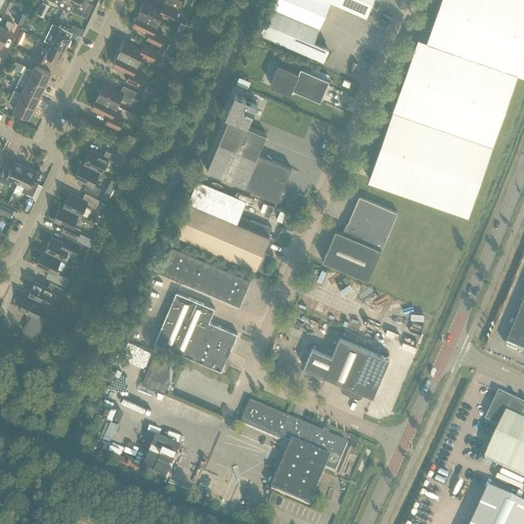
[(57,6),(63,9),(67,0),(50,0),(56,3),(57,6)]
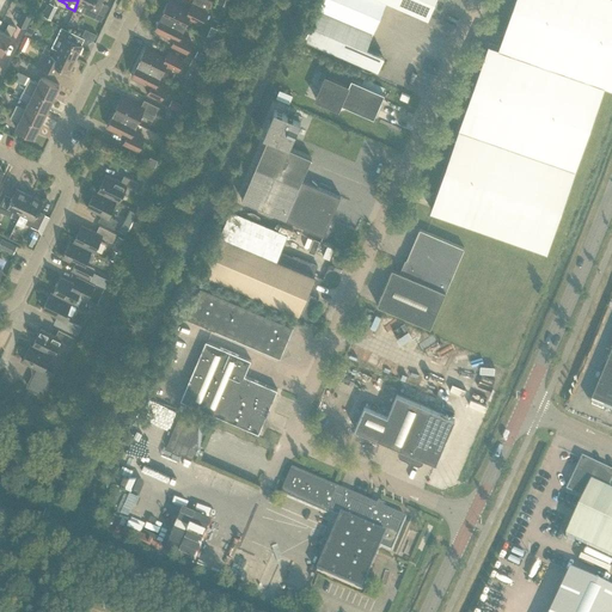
[(97,0),(78,0),(74,11),(80,14),(84,12),(102,20),(109,6),(102,2),(97,0)]
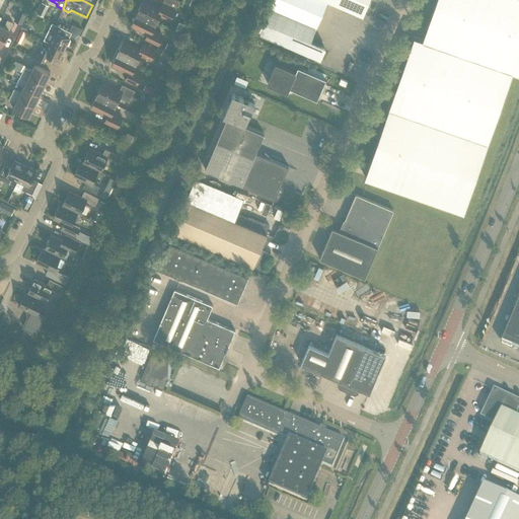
[(163,0),(159,9),(143,1),(137,13),(156,22),(159,15),(168,19),(170,14),(172,15),(175,9),(178,3),(172,0),(163,0)]
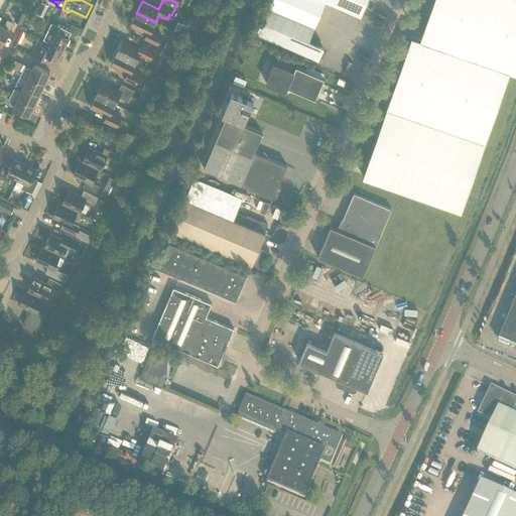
[(270,0),(266,9),(313,29),(326,0),(270,0)]
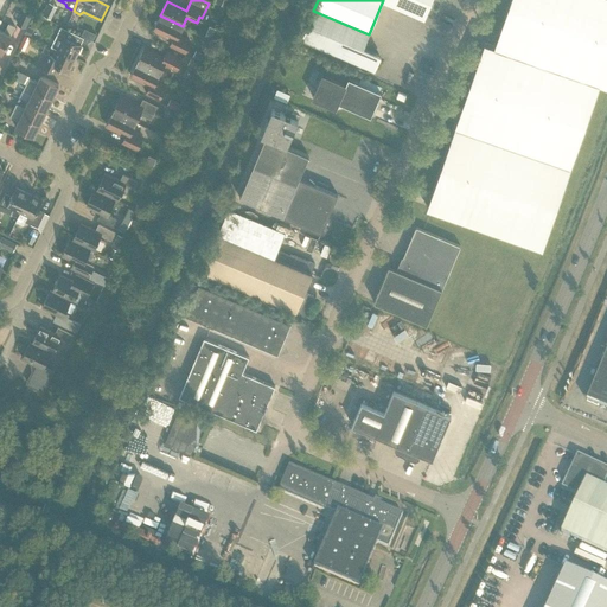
[(430,0),(391,0),(426,14),(430,0)]
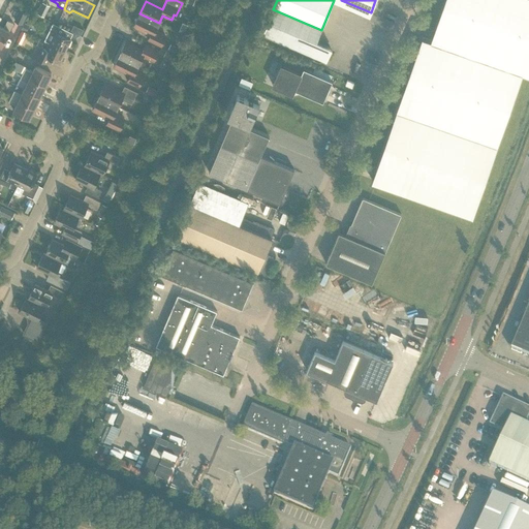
[(422,37),(397,110),(372,181),(472,216),(522,72),(528,74),(528,0),(444,0),(431,40),(422,37)]
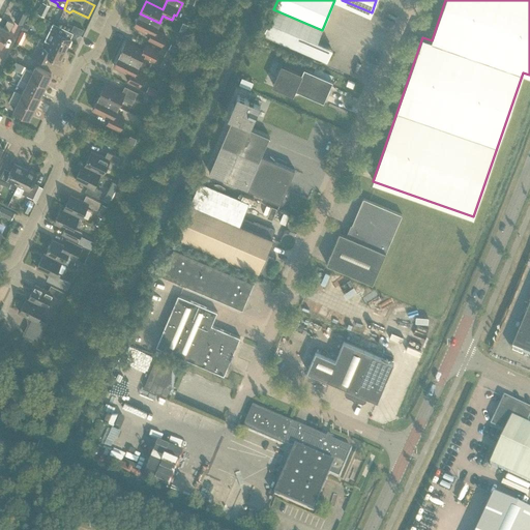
[(29,12),(20,8),(15,20),(23,24),(29,12)]
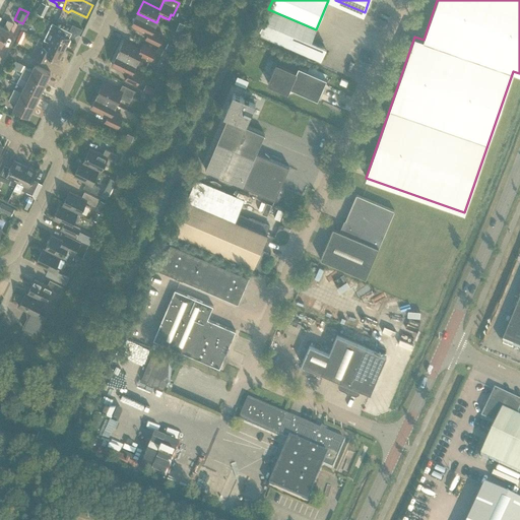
[(311,41),(316,29),(268,9),(258,34),(321,60),(326,47),(311,41)]
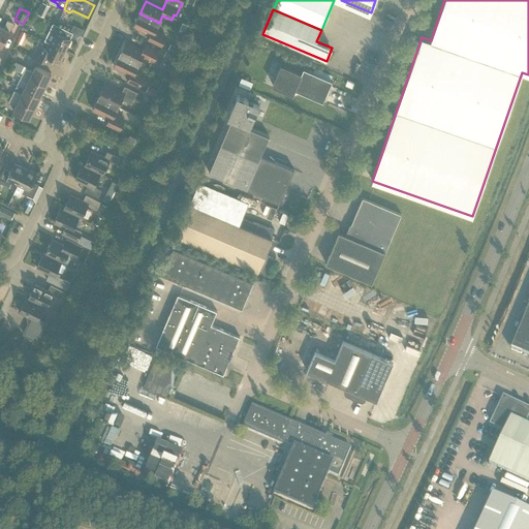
[(156,30),(159,23),(139,13),(133,26),(150,34),(148,39),(159,45),(164,34),(156,30)]
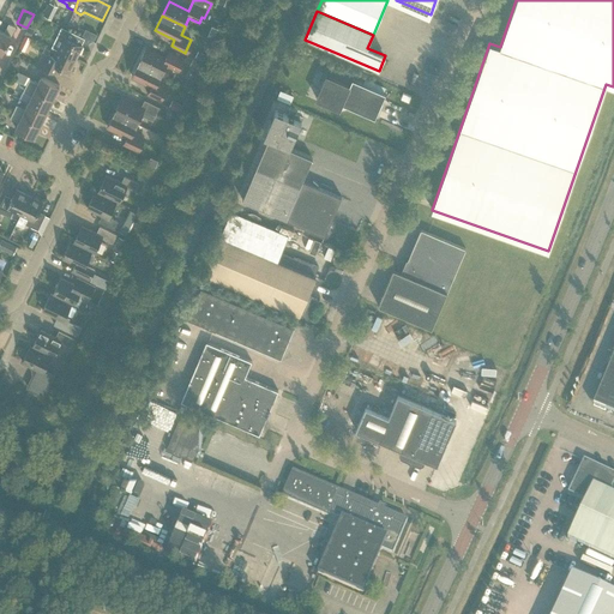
[(0,30),(0,53),(2,54),(11,36),(14,26),(8,24),(5,32),(0,30)]
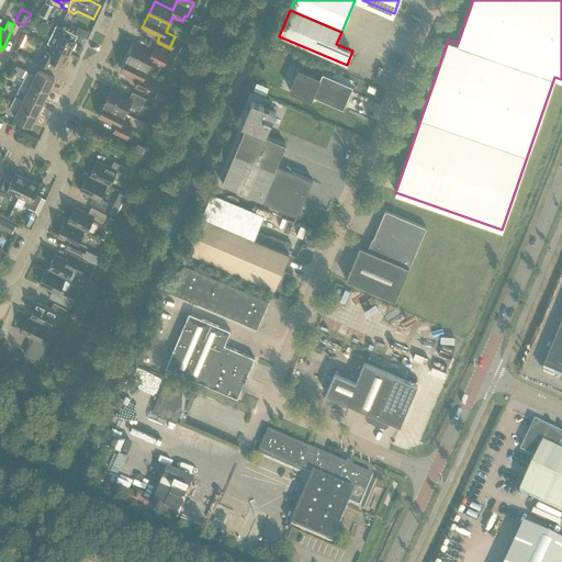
[(56,38),(53,45),(70,54),(76,42),(65,36),(68,31),(56,24),(51,36),(56,38)]
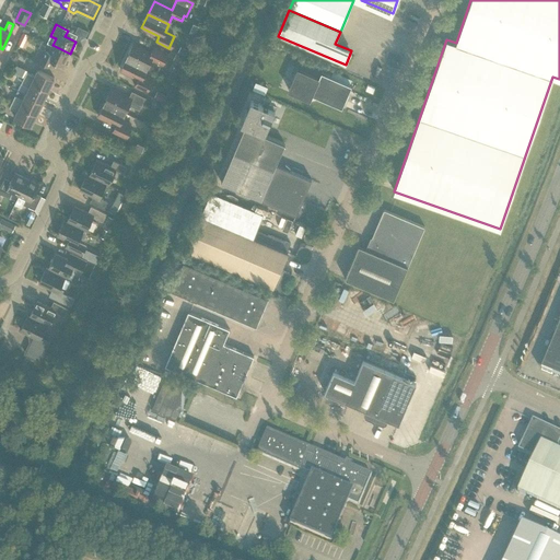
[(76,33),(86,36),(89,31),(77,27),(76,33)]
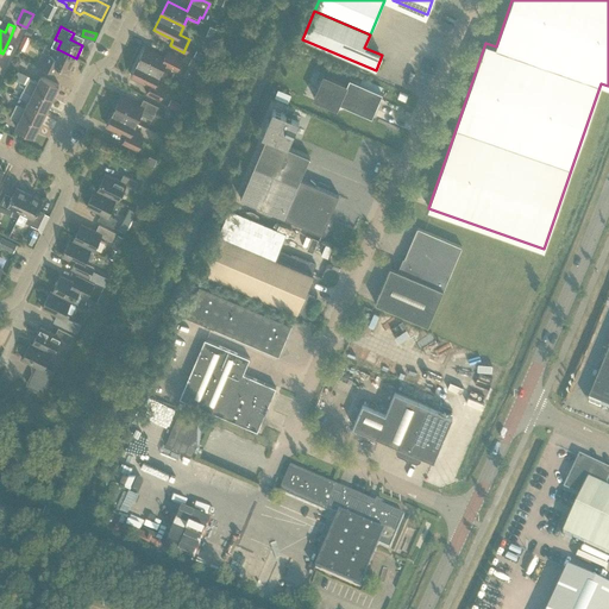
[(22,42),(30,45),(32,39),(25,35),(22,42)]
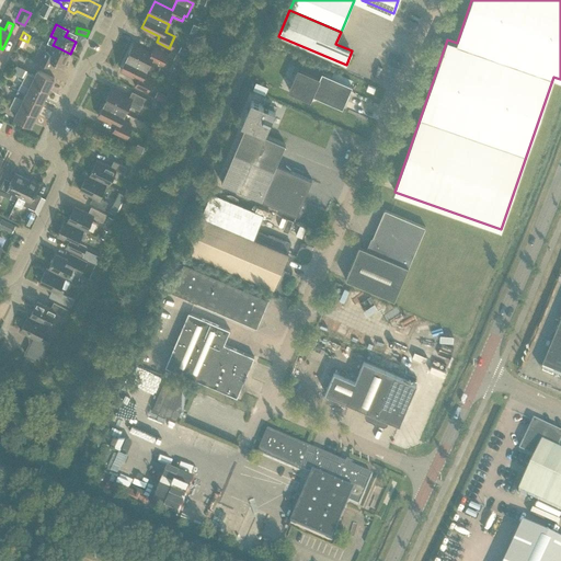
[(133,44),(127,57),(148,67),(151,59),(161,64),(167,53),(155,46),(151,53),(133,44)]
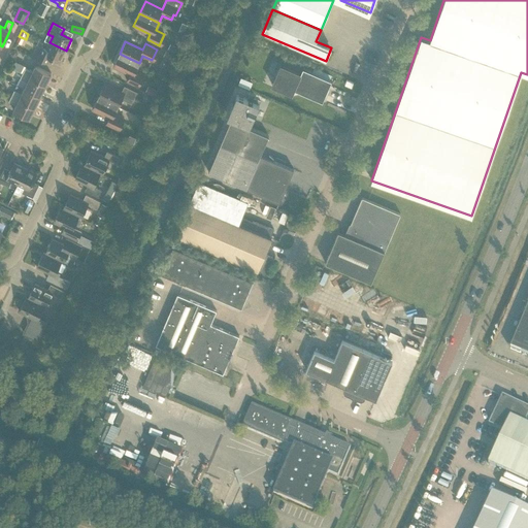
[(60,62),(66,51),(50,42),(45,48),(41,46),(36,58),(47,63),(51,57),(60,62)]
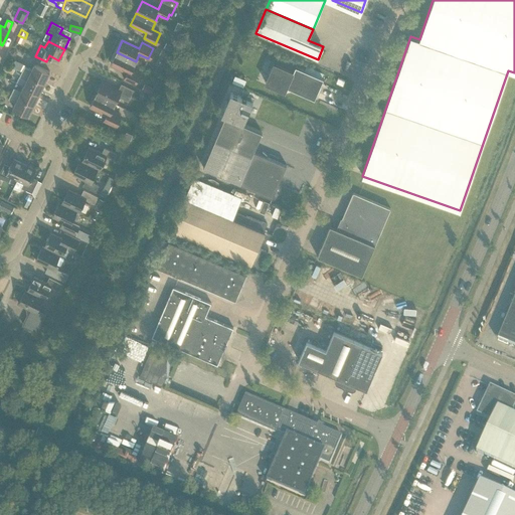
[(132,68),(136,61),(117,52),(111,64),(127,72),(124,78),(135,84),(141,72),(132,68)]
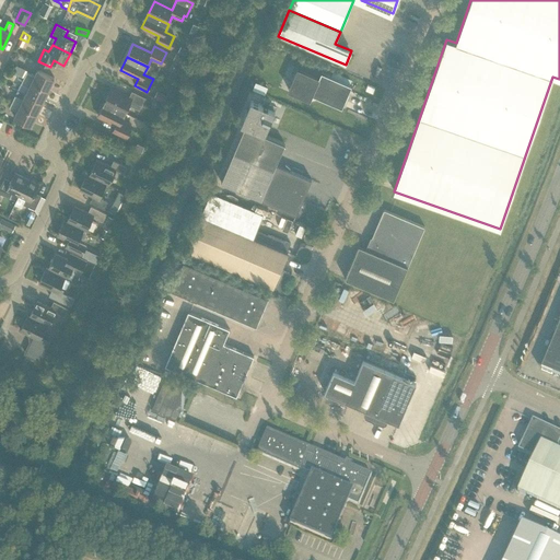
[(342,108),(351,85),(322,72),(318,78),(298,69),(289,90),(310,100),(312,95),(342,108)]
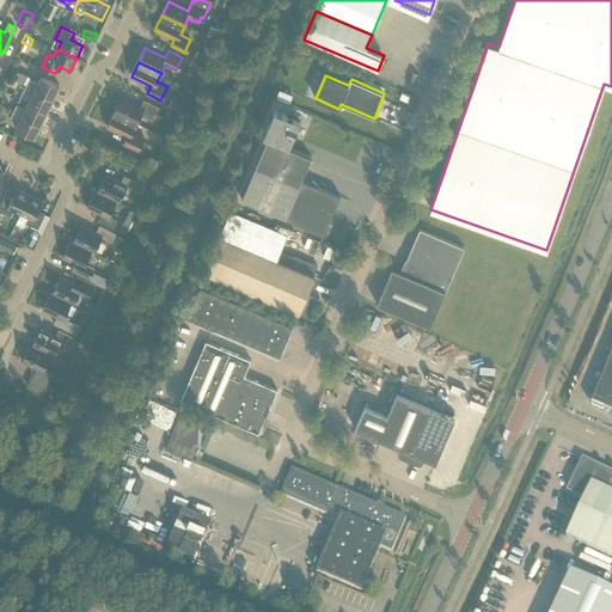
[(29,79),(26,85),(53,98),(59,85),(41,77),(37,84),(29,79)]
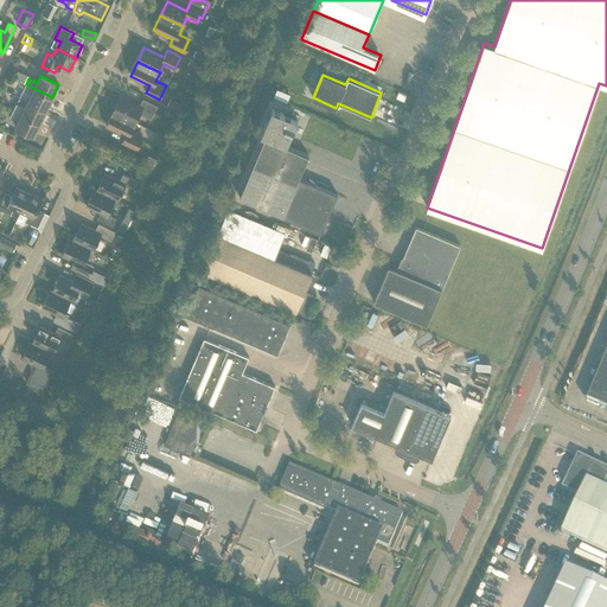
[(27,102),(46,110),(52,97),(26,84),(23,91),(31,95),(27,102)]
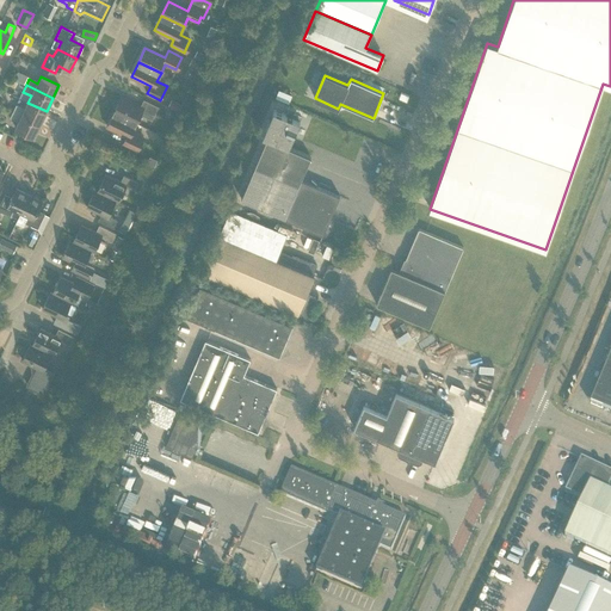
[(121,98),(113,112),(136,123),(141,115),(152,121),(159,106),(143,99),(140,107),(121,98)]
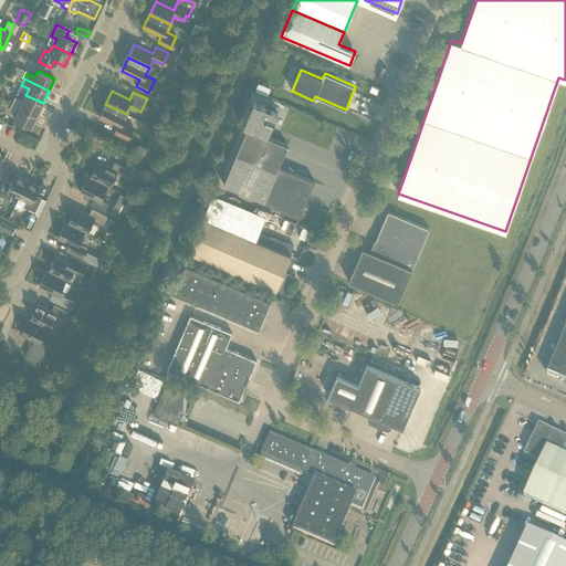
[(12,103),(37,115),(43,103),(25,95),(23,101),(16,97),(12,103)]
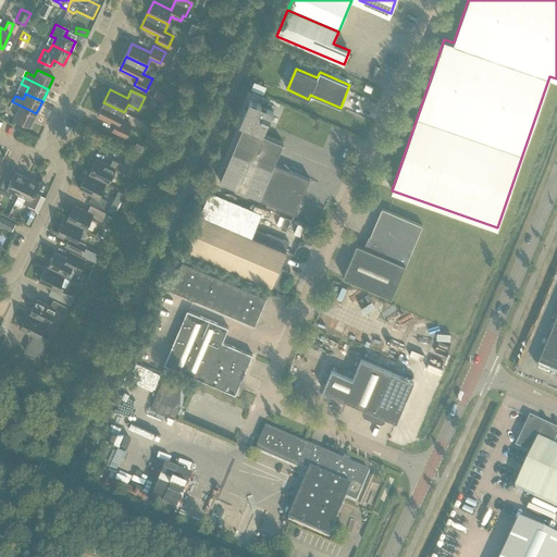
[(310,178),(274,163),(283,144),(262,135),(274,107),(262,101),(261,104),(249,100),(239,124),(244,125),(220,182),(295,213),(310,178)]
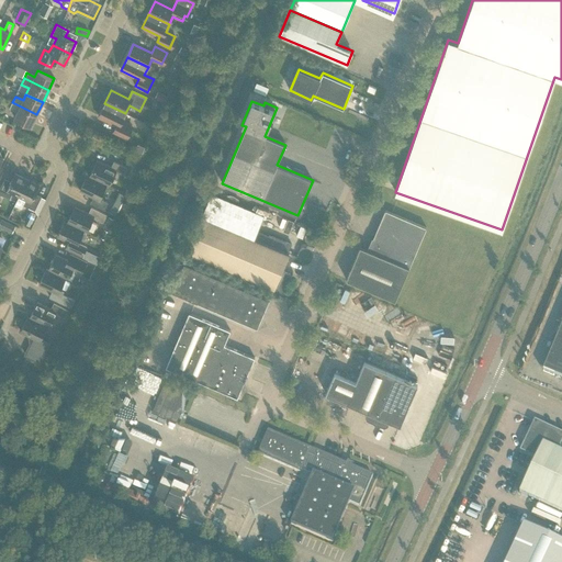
[(36,114),(12,102),(9,108),(18,112),(14,117),(31,126),(36,114)]
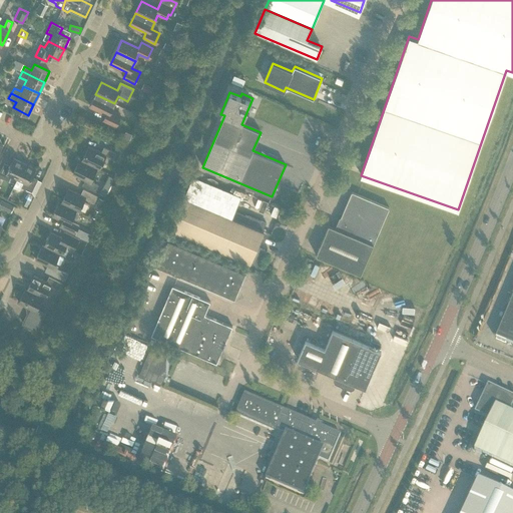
[(111,110),(114,103),(95,94),(89,105),(106,114),(102,120),(114,126),(120,114),(111,110)]
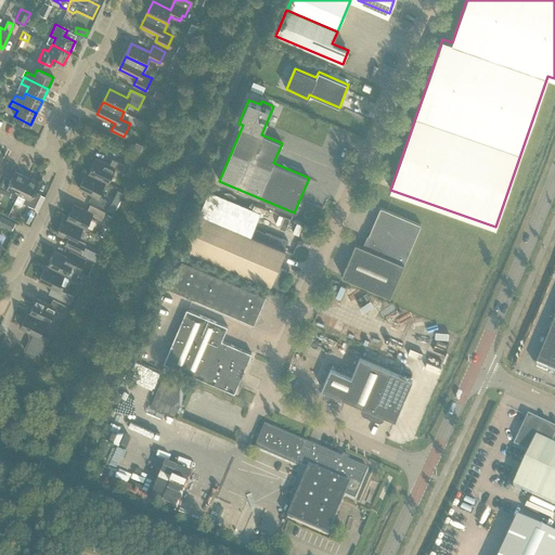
[(89,173),(105,182),(105,181),(107,183),(114,169),(123,173),(126,166),(112,159),(110,166),(95,158),(89,173)]
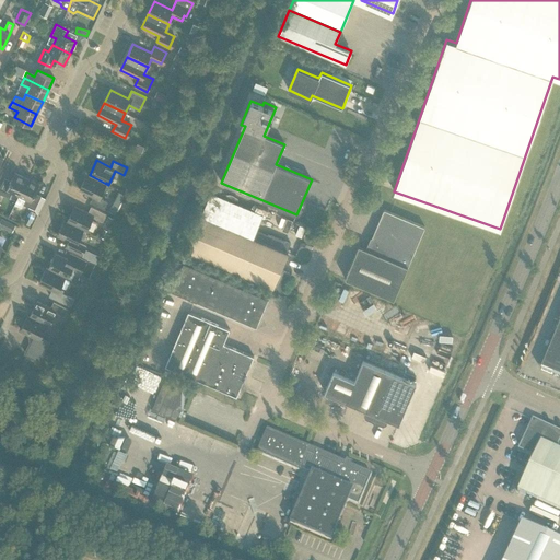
[(12,193),(19,196),(27,178),(14,173),(11,181),(4,178),(0,187),(0,193),(10,198),(12,193)]
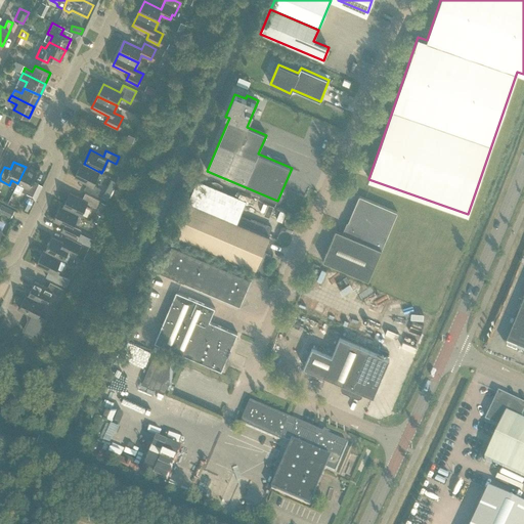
[(92,185),(99,172),(84,164),(83,165),(81,164),(75,177),(87,183),(84,189),(97,195),(100,189),(92,185)]
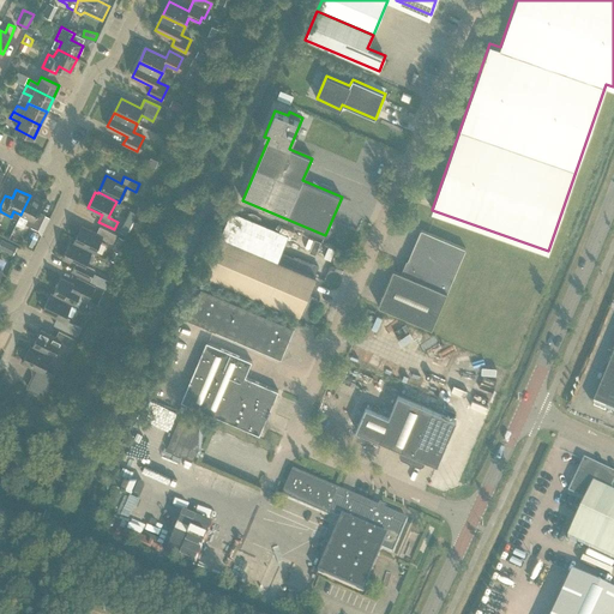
[(43,202),(30,196),(20,215),(28,218),(25,224),(37,230),(46,215),(38,211),(43,202)]
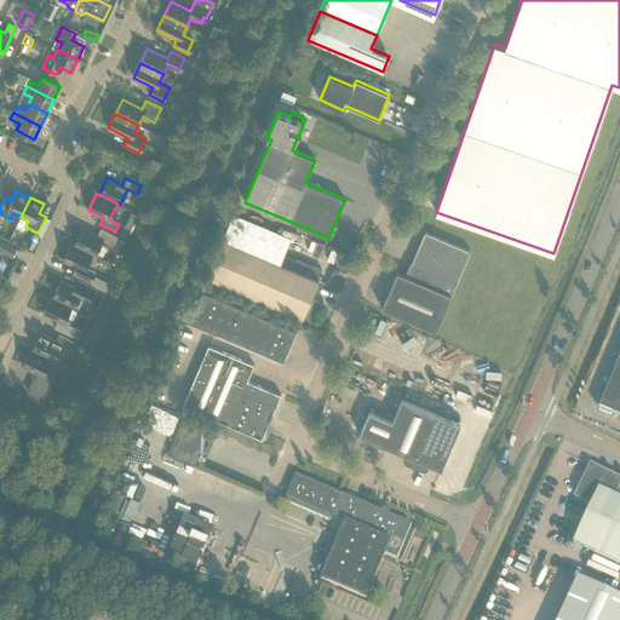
[(319,279),(281,262),(291,237),(233,213),(206,275),(300,315),(299,319),(310,323),(320,303),(310,299),(319,279)]
